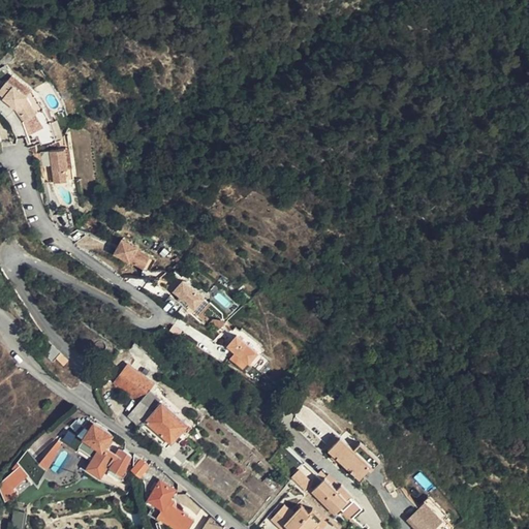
[(13,75),(8,81),(29,96),(28,98),(39,115),(47,109),(34,92),(13,75)]
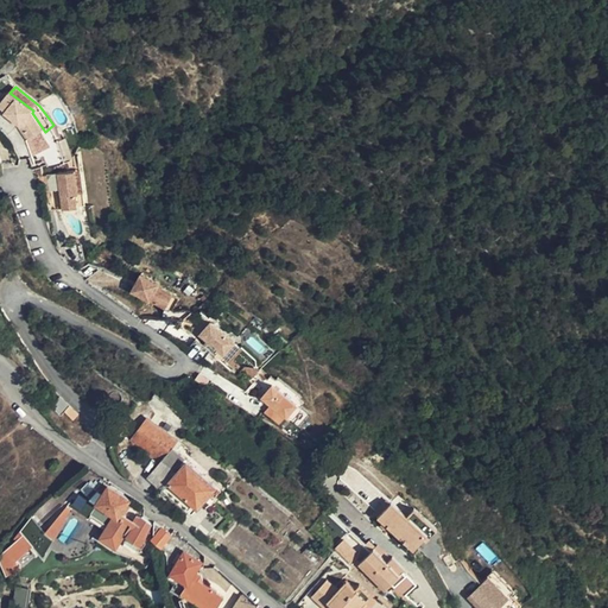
[(33,111),(10,93),(0,102),(0,108),(5,113),(4,114),(21,130),(31,143),(45,132),(32,113),(33,111)]
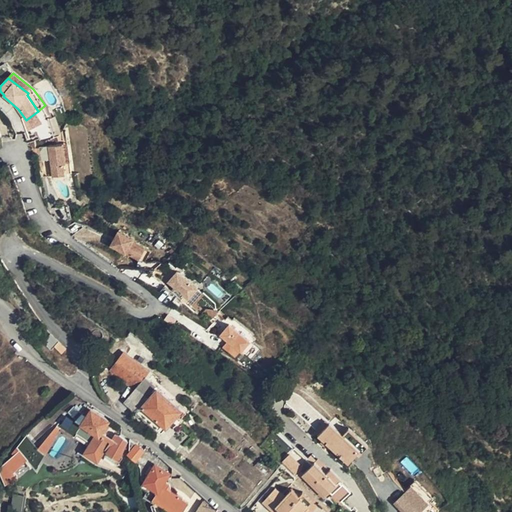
[(40,147),(42,161),(53,160),(55,175),(71,173),(68,143),(40,147)]
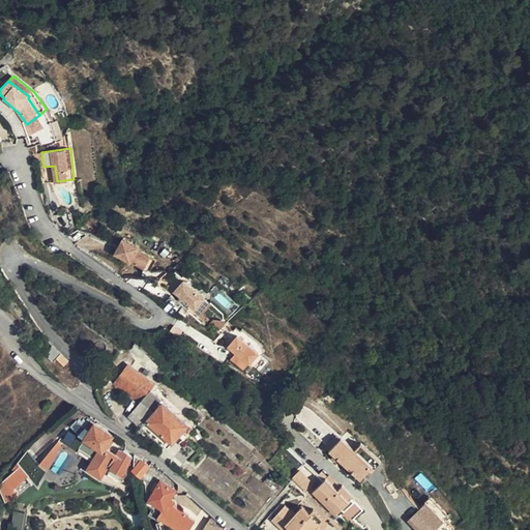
[(55,166),(43,167),(46,182),(57,181),(55,166)]
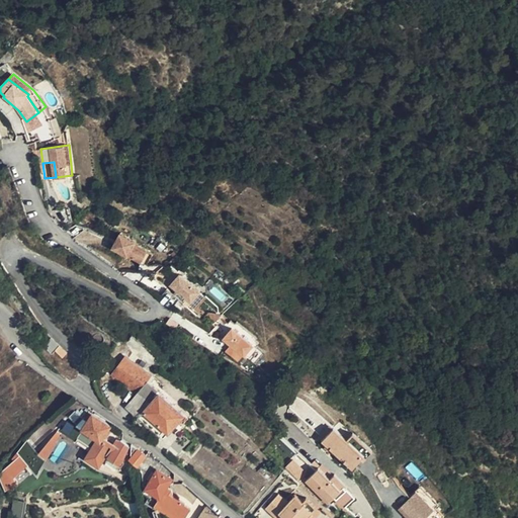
[(138,265),(145,250),(115,237),(108,252),(138,265)]
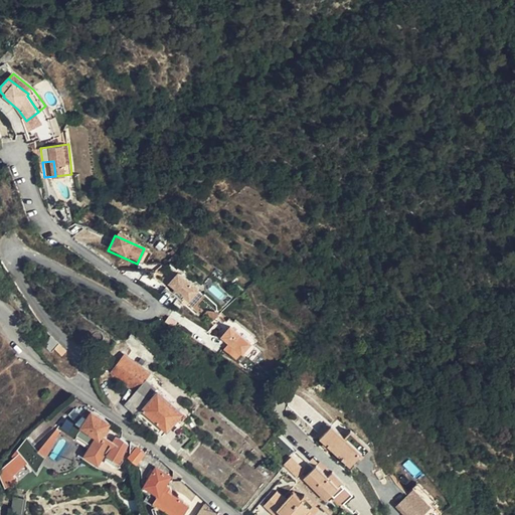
[(148,250),(144,248),(137,264),(141,266),(148,250)]
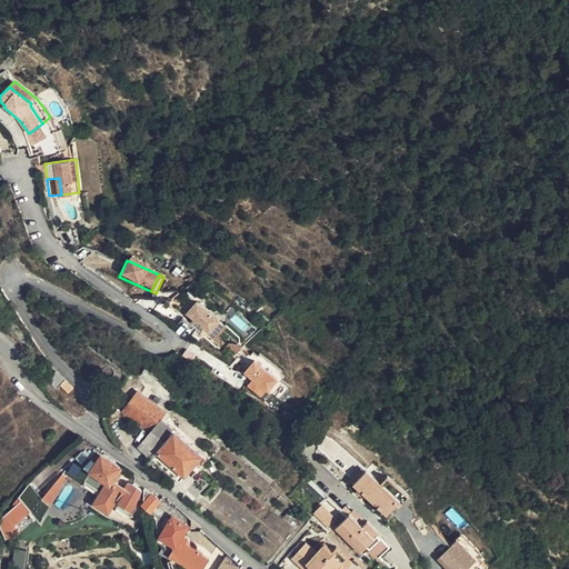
[(212,331),(221,319),(198,300),(189,311),(212,331)]
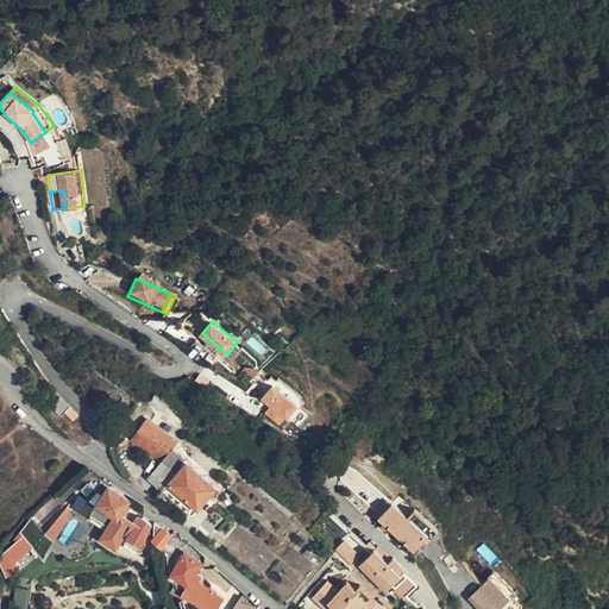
[(263,399),(270,406),(288,420),(300,407),(274,385),(263,399)]
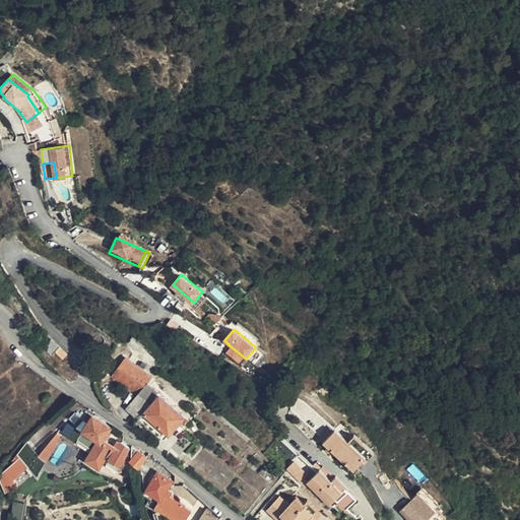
[(67,352),(53,339),(45,347),(53,354),(56,351),(63,358),(67,352)]
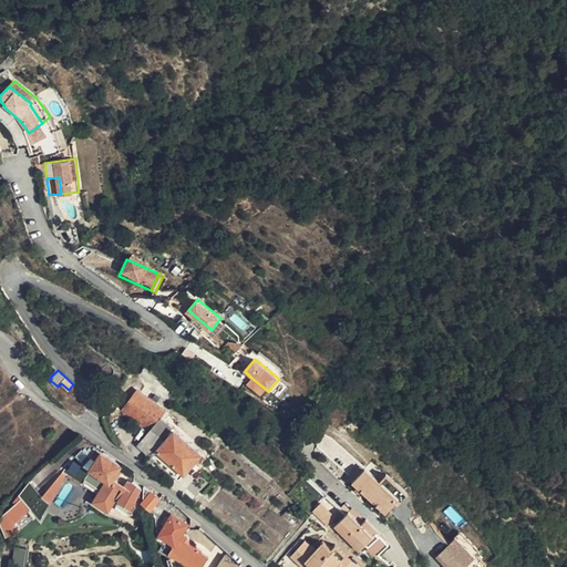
[(268,391),(251,378),(247,383),(263,398),(268,391)]
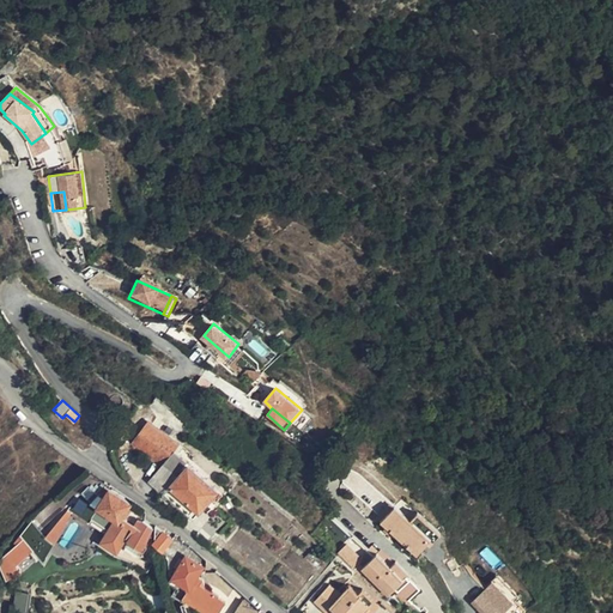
[(218,492),(173,453),(178,444),(149,423),(133,444),(163,466),(150,481),(193,520),(218,492)]
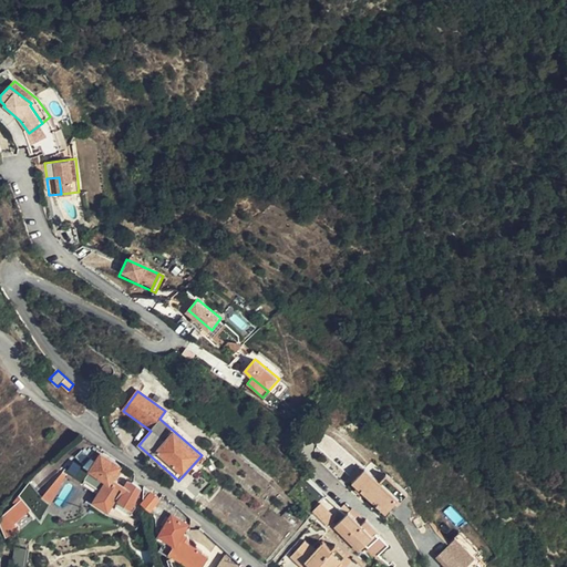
[(130,511),(141,490),(142,487),(133,482),(129,490),(113,477),(121,466),(101,454),(96,461),(91,457),(83,465),(84,466),(80,472),(99,485),(93,492),(111,506),(116,500),(130,511)]
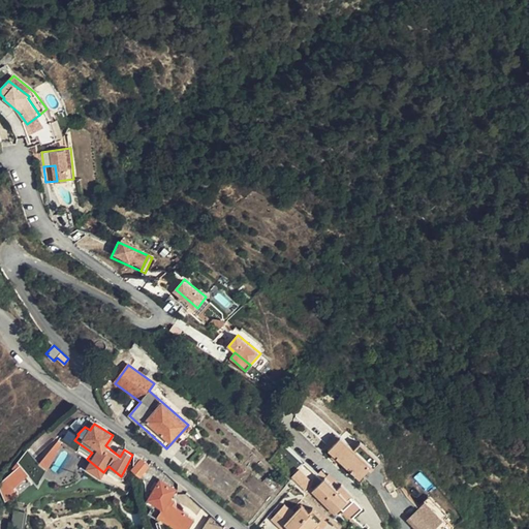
[(348,432),(344,435),(354,447),(359,443),(348,432)]
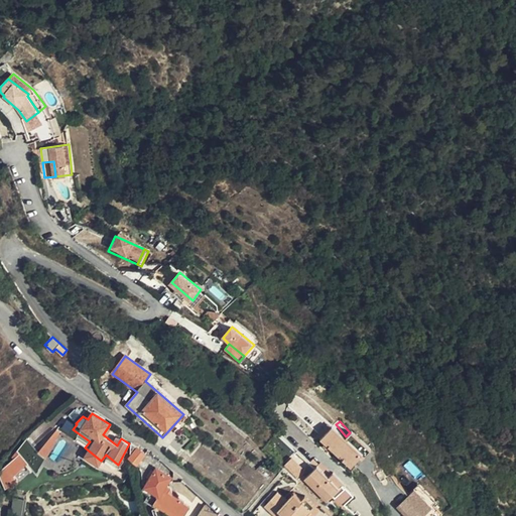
[(319,441),(344,465),(353,455),(358,459),(360,461),(369,450),(350,432),(344,439),(332,428),(319,441)]
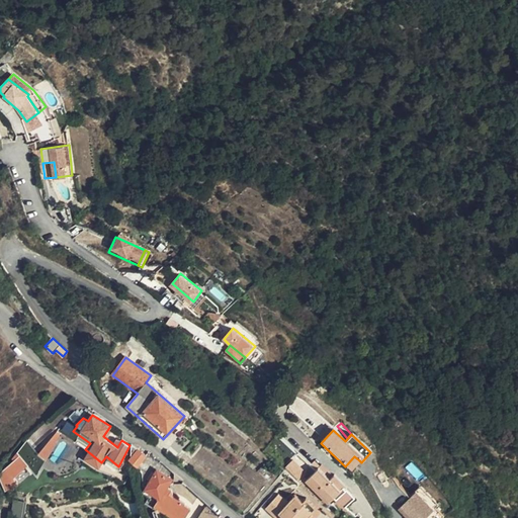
[(36,471),(48,458),(27,442),(0,475),(0,480),(9,487),(27,464),(36,471)]
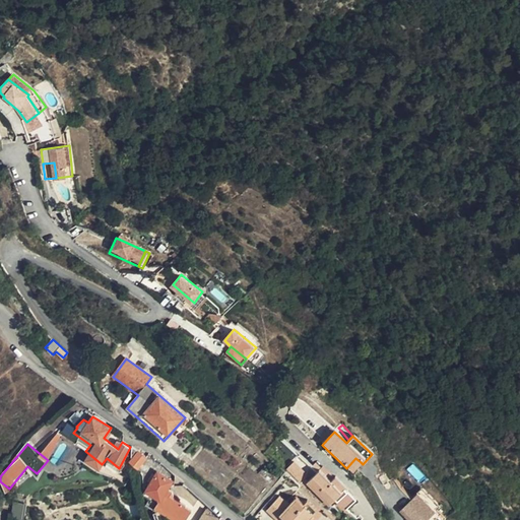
[(132,454),(133,464),(138,468),(141,464),(146,458),(132,446),(132,451),(132,454)]
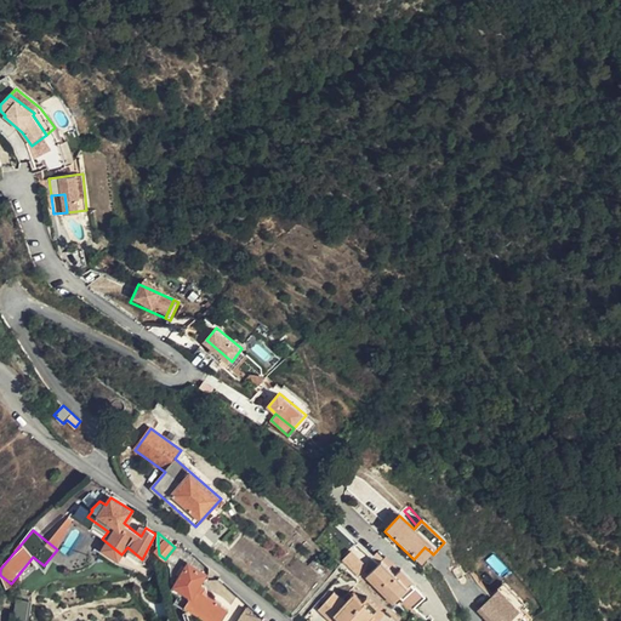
[(363,558),(354,568),(365,577),(380,560),(358,542),(352,550),(363,558)]
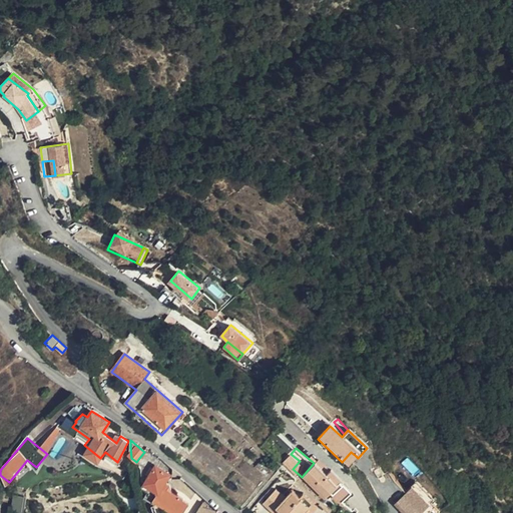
[(351,452),(342,462),(347,466),(356,456),(351,452)]
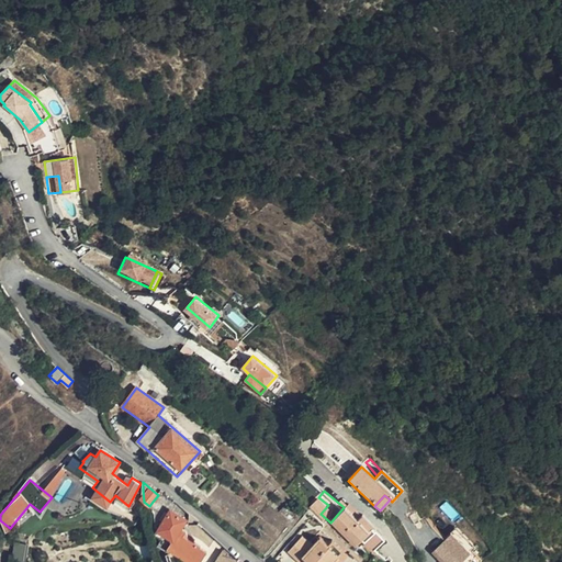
[(310,506),(318,514),(326,505),(317,497),(310,506)]
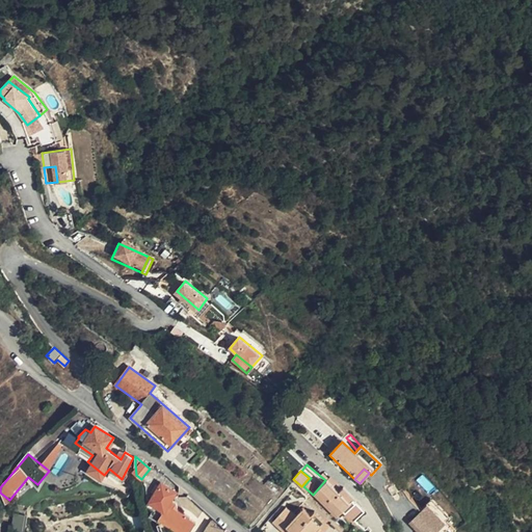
[(171,499),(177,491),(162,482),(150,501),(164,509),(165,510),(171,499)]
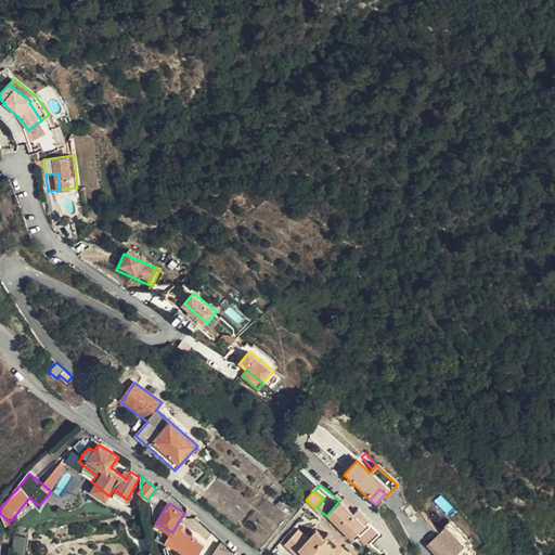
[(370,524),(371,523),(369,521),(357,511),(352,515),(347,510),(339,503),(337,506),(327,517),(355,541),(370,524)]
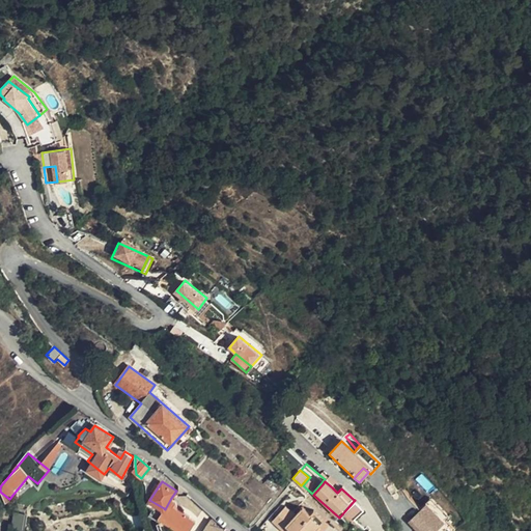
[(165,509),(164,508),(161,513),(183,527),(186,523),(192,527),(196,521),(189,516),(190,515),(177,508),(176,501),(171,498),(165,509)]
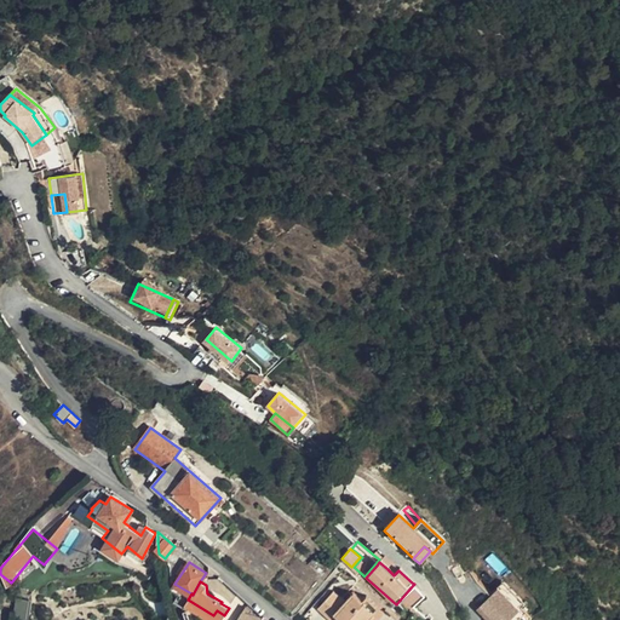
[(500,585),(497,589),(518,609),(522,606),(500,585)]
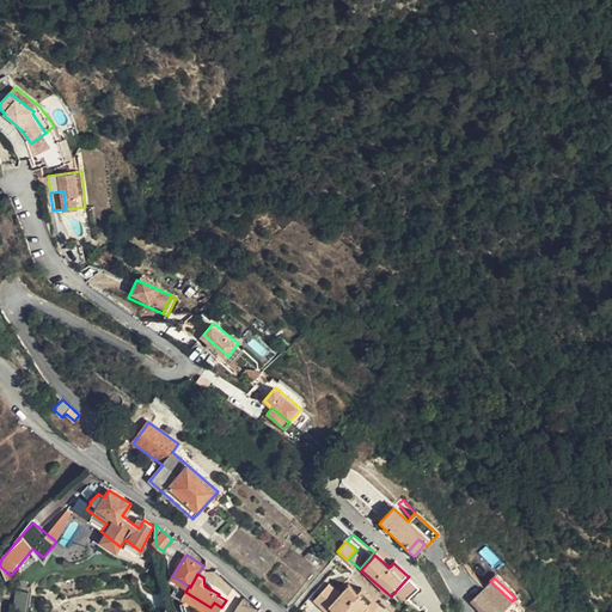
[(501,611),(512,601),(490,581),(471,601),(482,611),(501,611)]
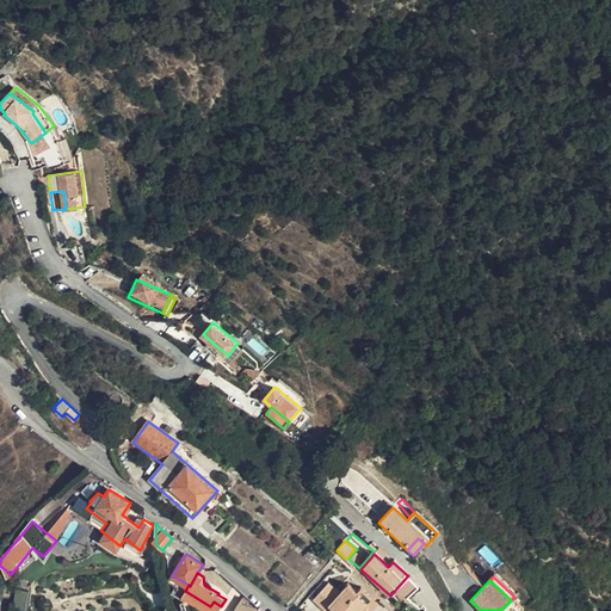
[(327,605),(338,593),(325,582),(315,593),(327,605)]
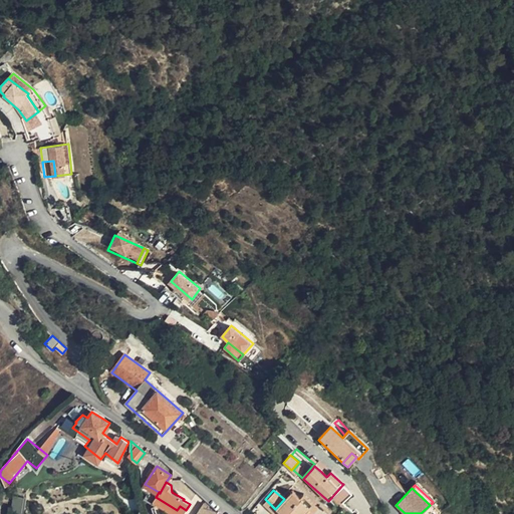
[(291,491),(284,499),(275,509),(281,513),(302,513),(312,503),(302,494),(299,497),(291,491)]
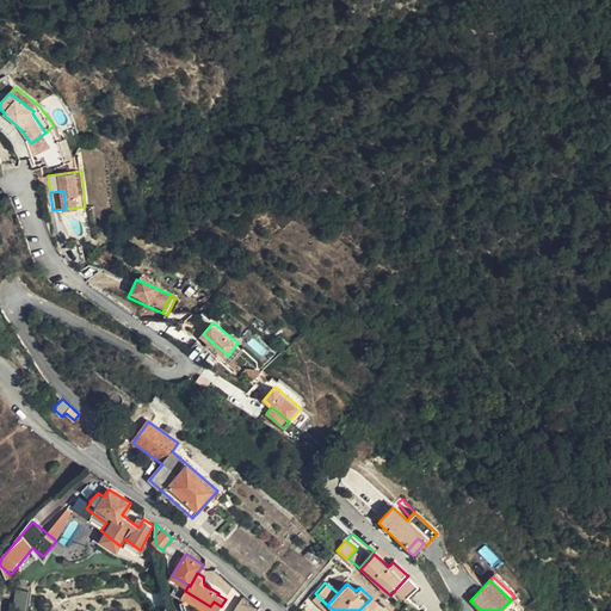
[(19,590),(18,605),(30,605),(31,591),(19,590)]
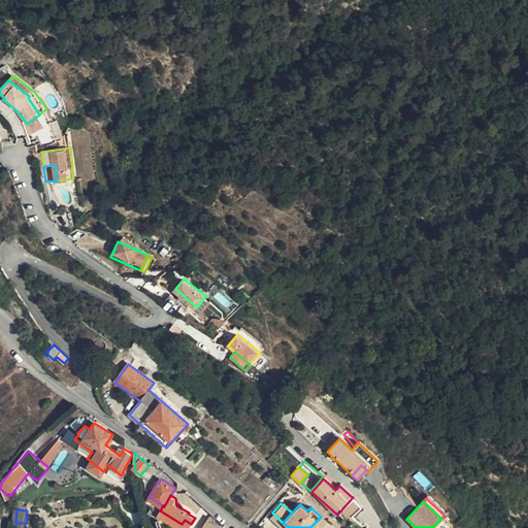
[(289,527),(283,523),(272,513),(268,518),(279,527),(289,527)]
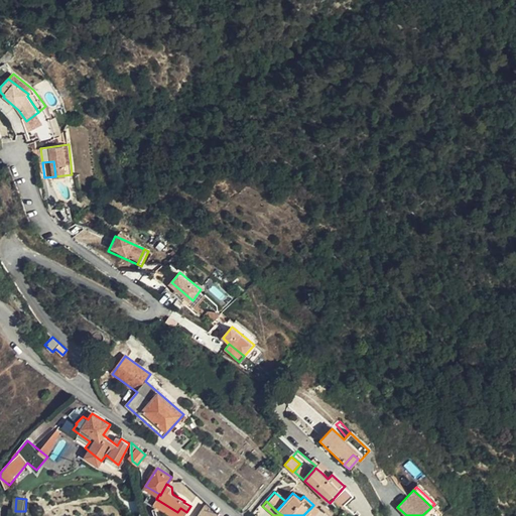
[(196,515),(216,515),(219,511),(205,502),(196,515)]
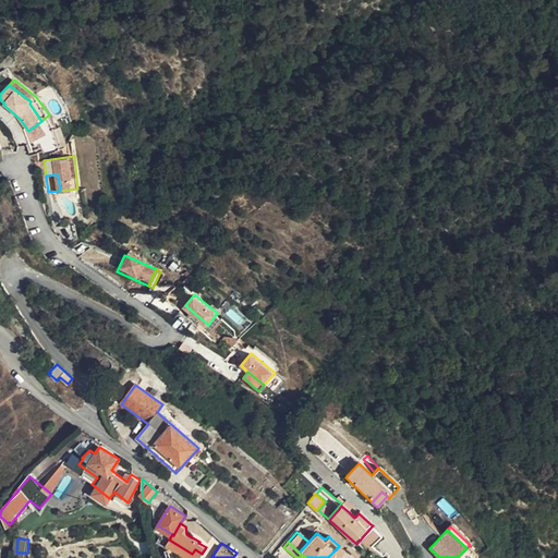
[(352,557),(360,557),(361,557),(348,547),(344,550),(352,557)]
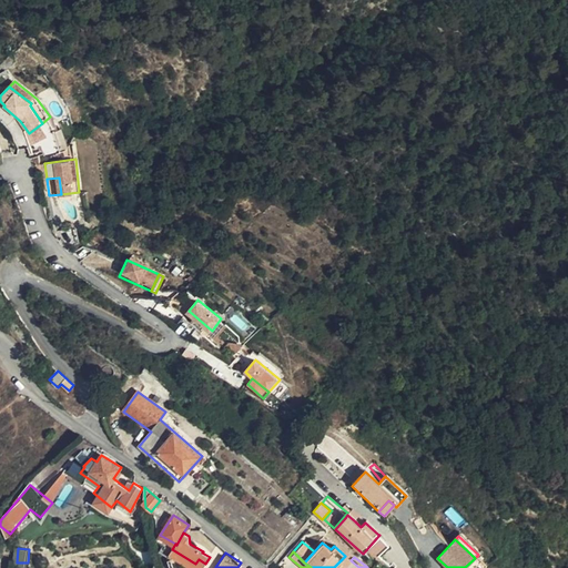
[(447,567),(437,558),(435,559),(443,567),(447,567)]
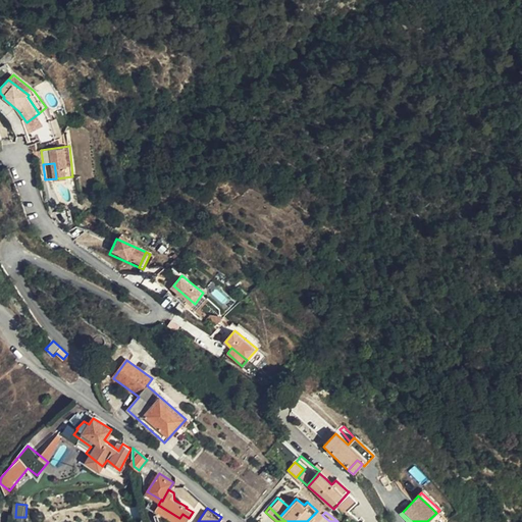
[(446,521),(436,513),(427,521),(446,521)]
